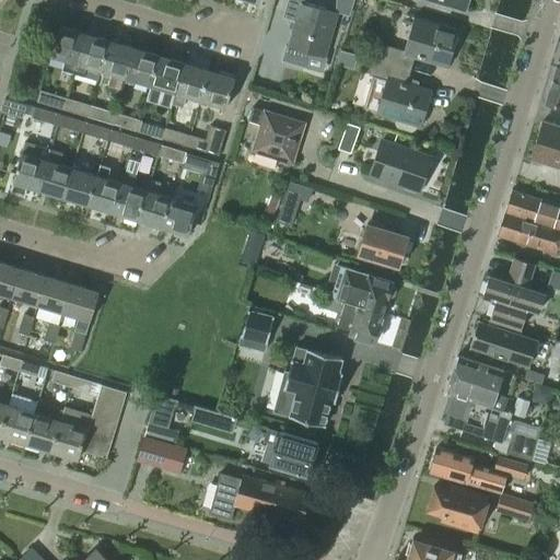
[(302,66),(306,51),(324,56),(338,11),(304,1),(304,0),(286,0),(284,8),(295,11),(286,45),(284,45),(280,59),(302,66)]
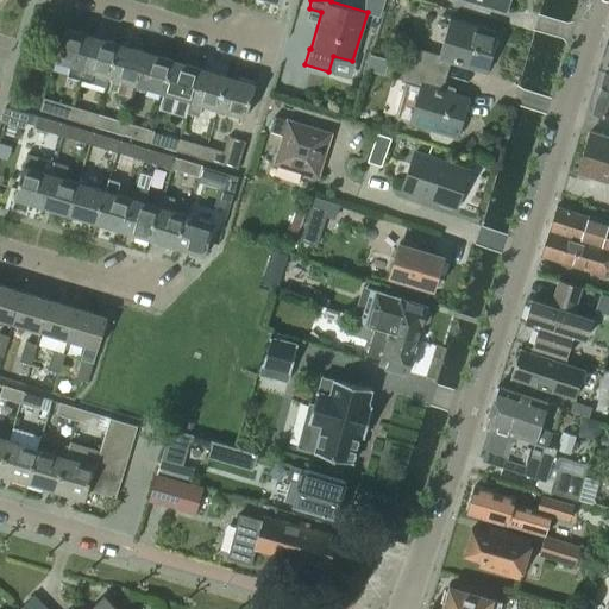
[(471,0),(504,10),(507,0),(471,0)]
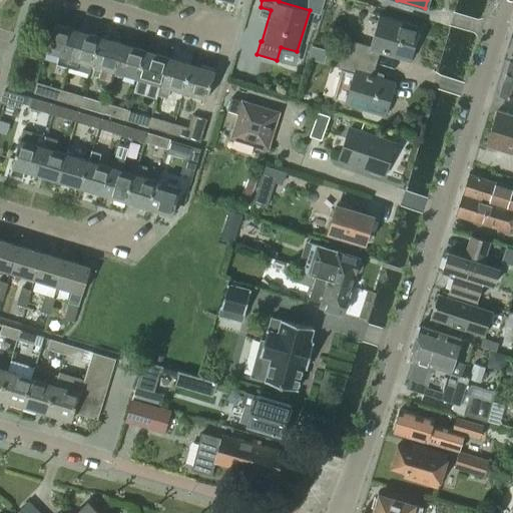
[(347,38),(343,54),(375,63),(378,52),(409,61),(419,27),(378,15),(369,45),(347,38)]
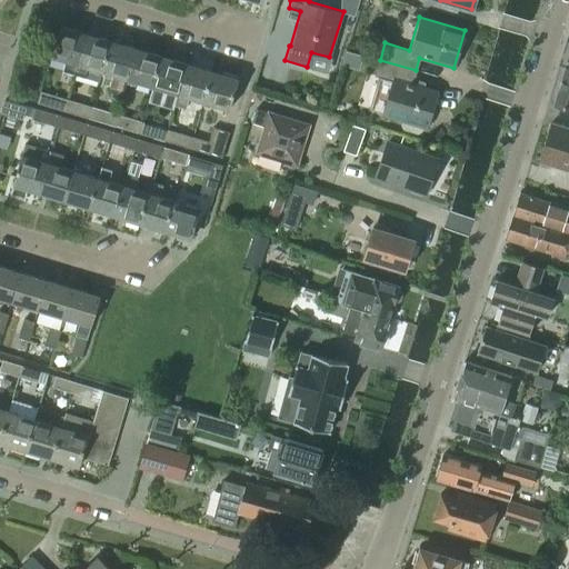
[(73,76),(86,32),(59,25),(50,56),(66,60),(62,72),(73,76)]
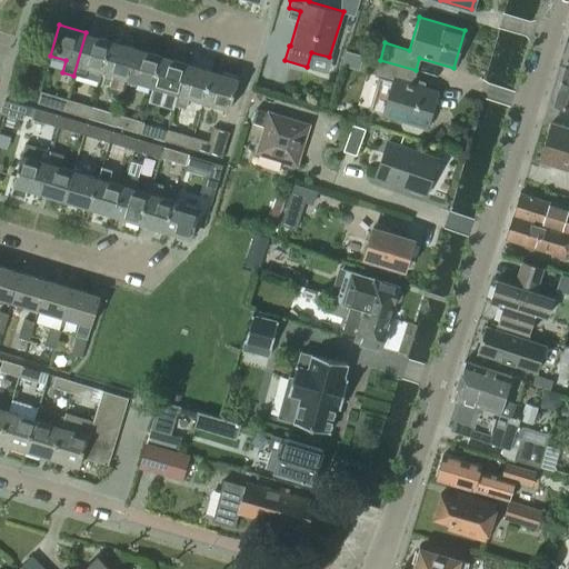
[(86,32),(73,76),(98,82),(102,70),(110,40),(86,32)]
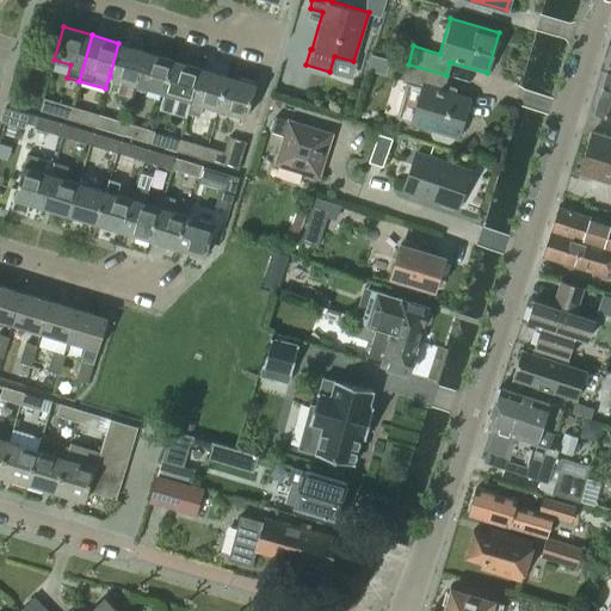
[(136,84),(146,50),(118,43),(110,75),(136,84)]
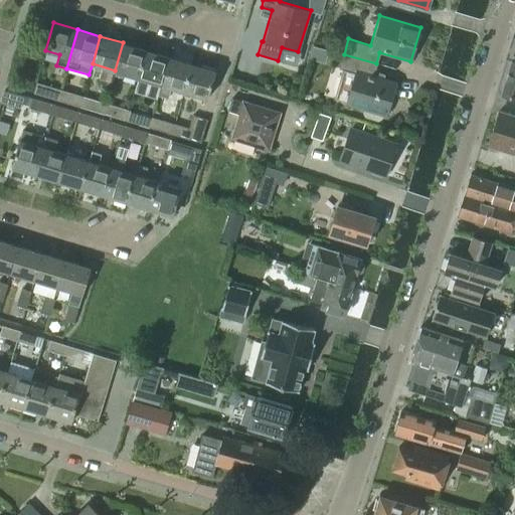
[(123,42),(115,70),(138,76),(146,49),(123,42)]
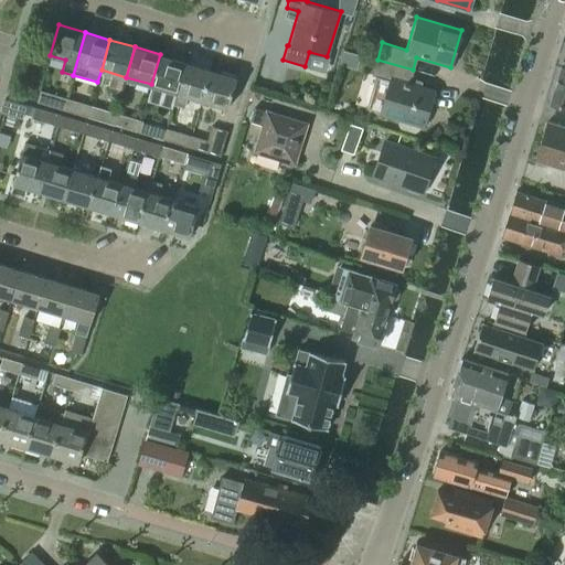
[(160,54),(151,84),(176,92),(184,62),(160,54)]
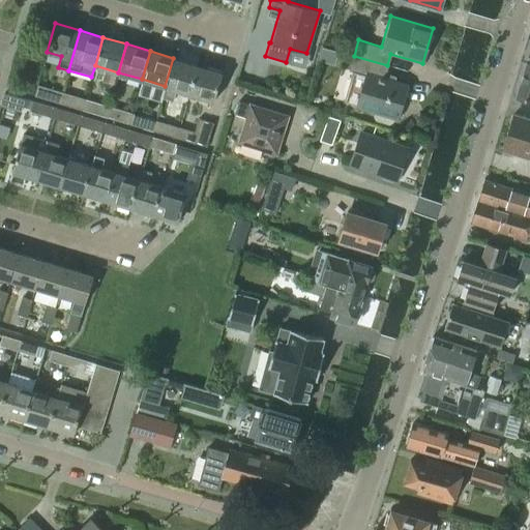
[(387,65),(354,56),(349,71),(363,76),(354,106),(375,112),(374,117),(376,120),(389,124),(392,121),(393,118),(398,119),(408,85),(383,77),(387,65)]
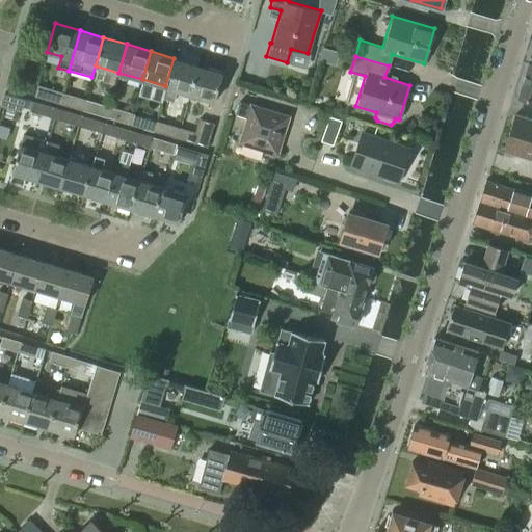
[(174,58),(165,86),(166,86),(163,98),(174,101),(177,89),(189,92),(197,64),(174,58)]
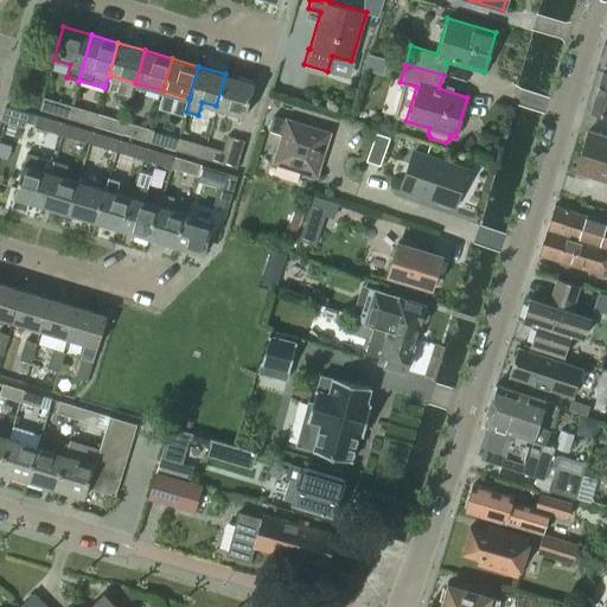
[(606,74),(602,72),(590,112),(606,116),(606,74)]
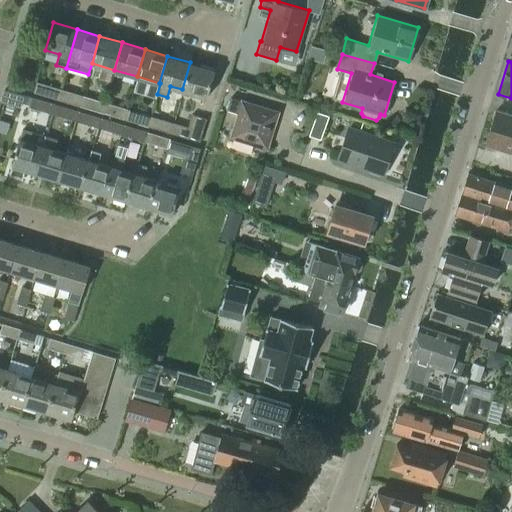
[(190,62),(182,89),(205,96),(213,69),(190,62)]
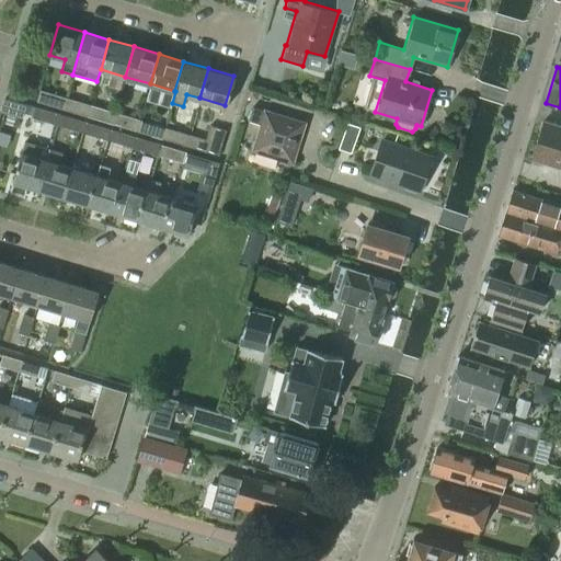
[(61,109),(65,98),(39,90),(36,102),(61,109)]
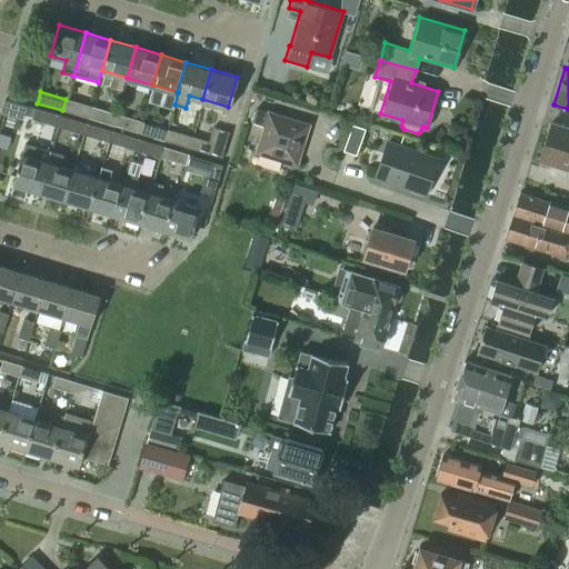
[(66,99),(62,110),(88,118),(91,107),(66,99)]
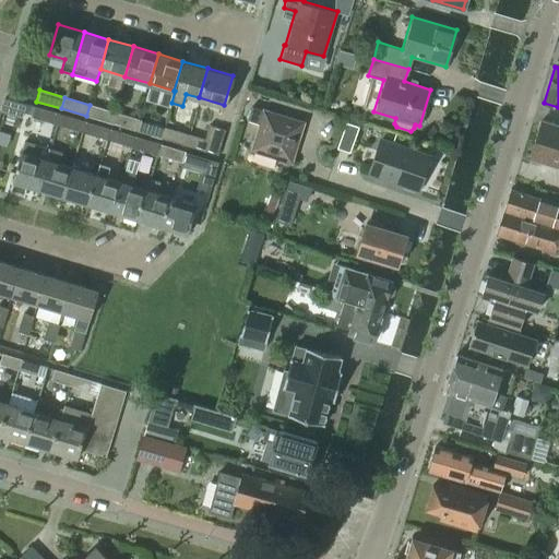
[(90,105),(86,116),(111,123),(115,113),(90,105)]
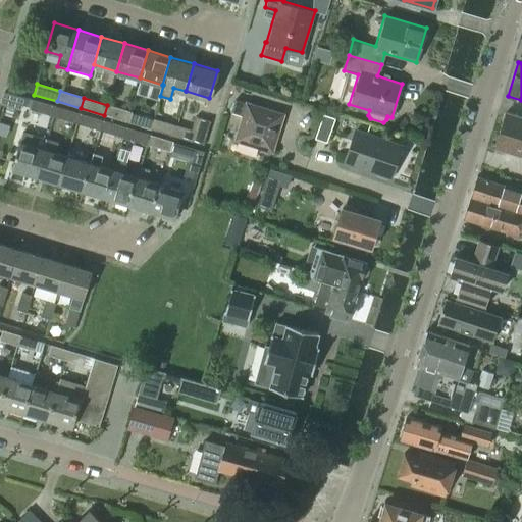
[(283,114),(235,99),(230,111),(243,115),(236,140),(271,151),(283,114)]
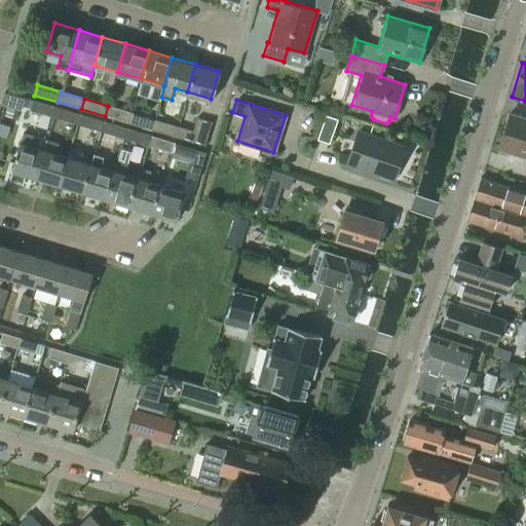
[(52,117),(55,107),(33,101),(30,110),(52,117)]
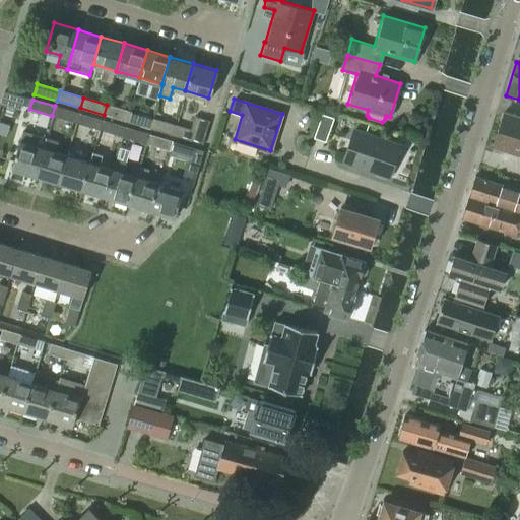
[(107,105),(104,115),(126,122),(129,112),(107,105)]
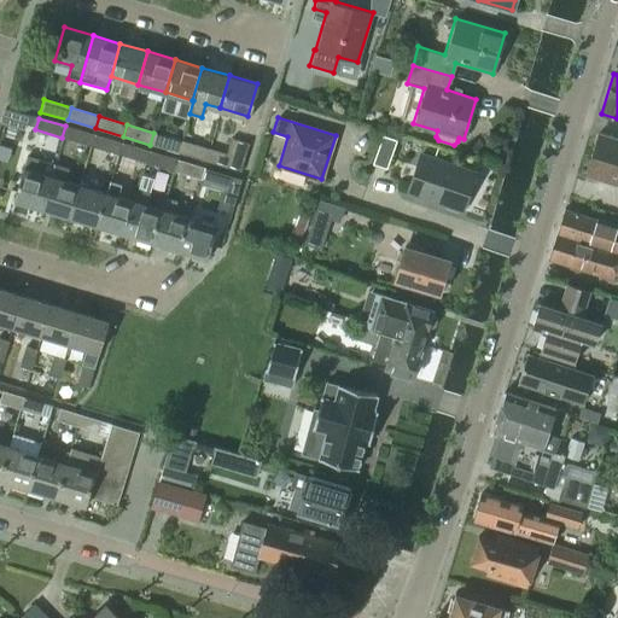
[(89,146),(93,134),(65,126),(62,138),(89,146)]
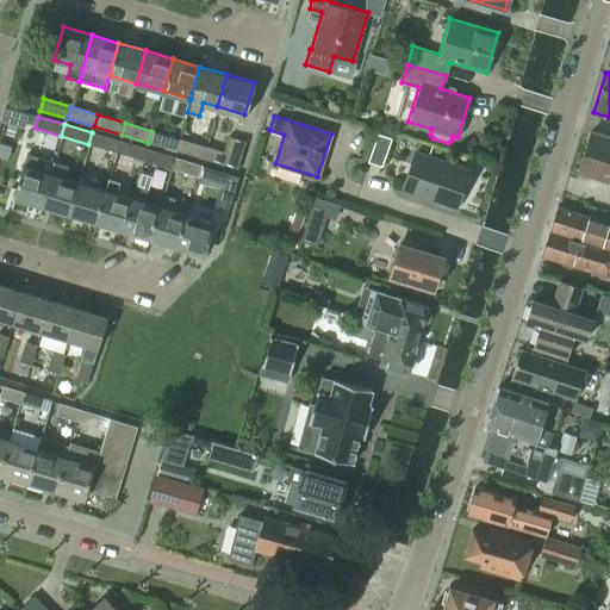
[(151,131),(148,143),(175,150),(179,138),(151,131)]
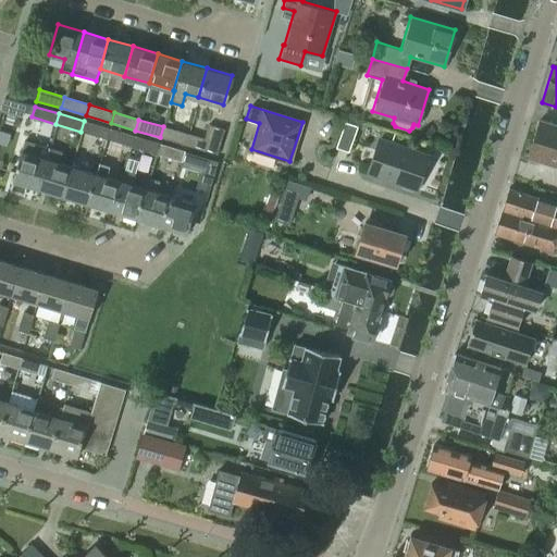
[(104,138),(108,128),(84,121),(81,132),(104,138)]
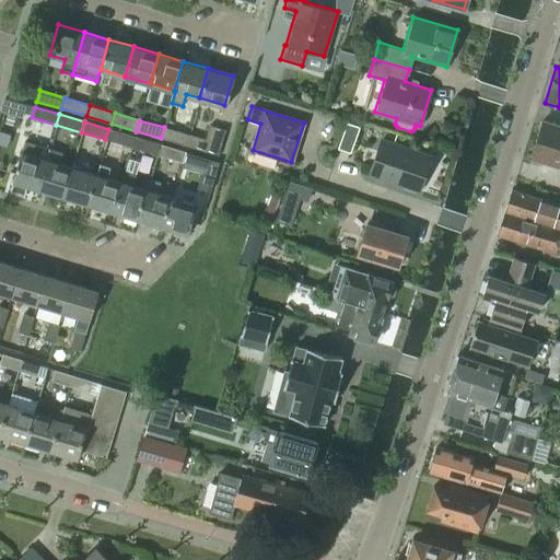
[(359,126),(346,121),(337,148),(350,152),(359,126)]
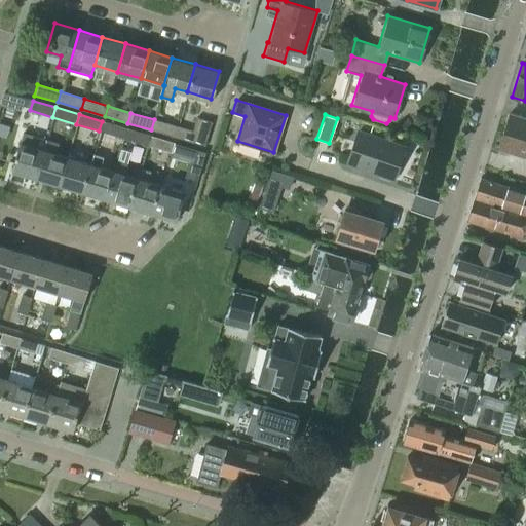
[(525,157),(525,118),(510,114),(509,114),(497,149),(525,157)]
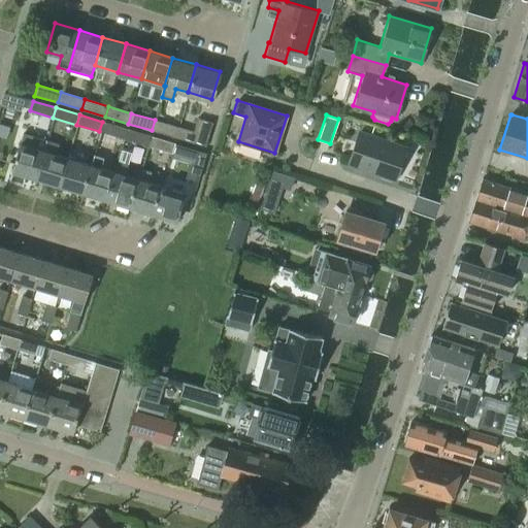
[(177,127),(174,137),(205,146),(212,123),(197,118),(193,131),(177,127)]
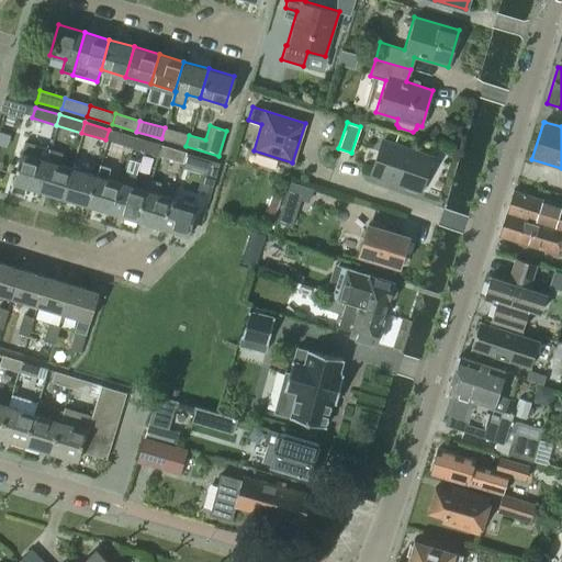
[(165,127),(161,138),(186,146),(189,135),(165,127)]
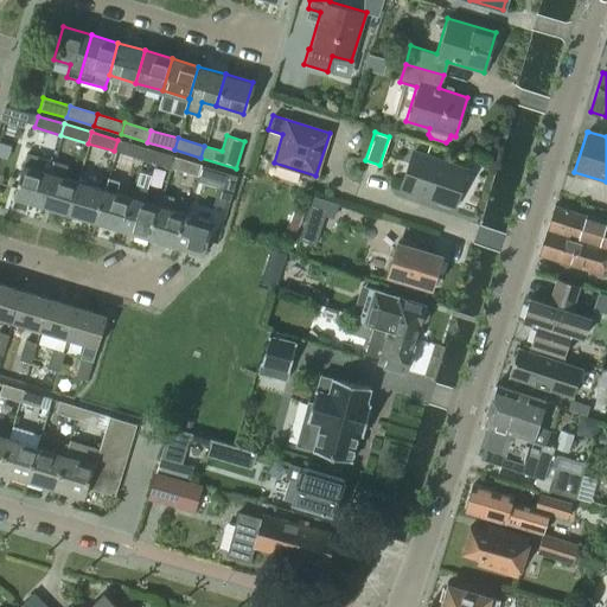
[(141,159),(145,148),(117,140),(114,151),(141,159)]
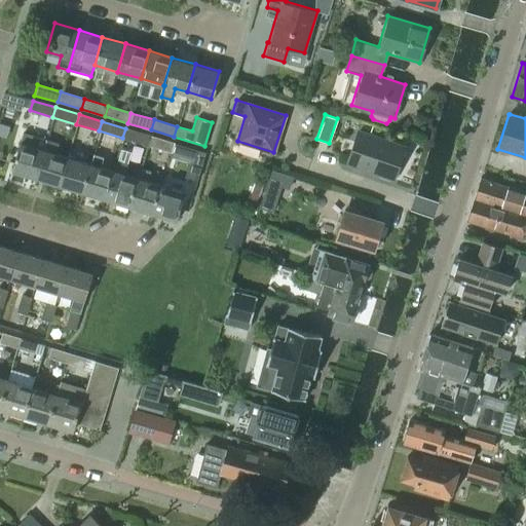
[(146,145),(149,135),(125,128),(122,138),(146,145)]
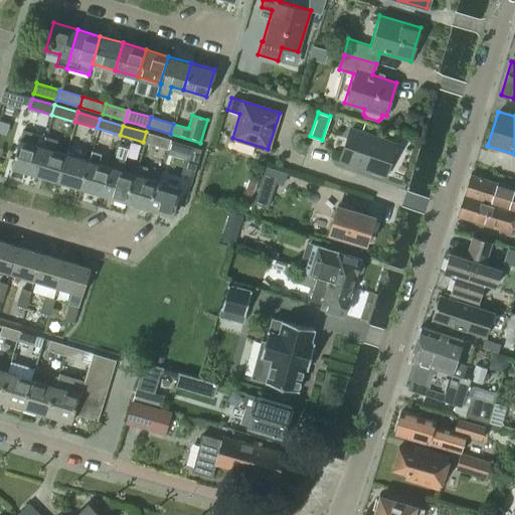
[(350,128),(339,159),(384,175),(395,144),(350,128)]
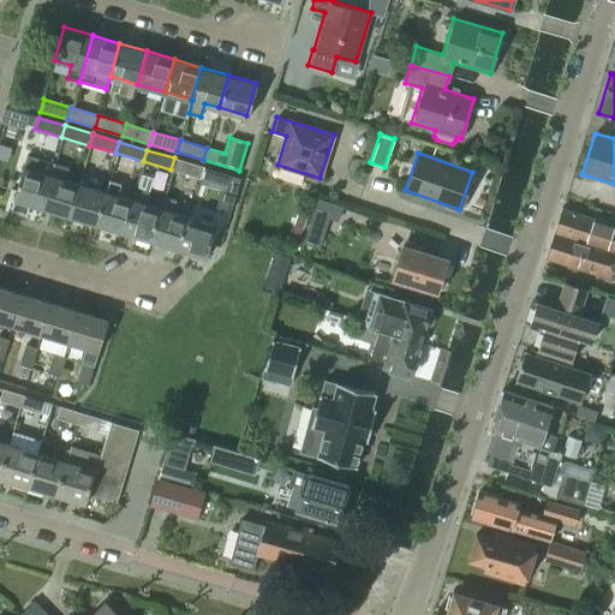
[(41,208),(54,163),(25,156),(13,199),(41,208)]
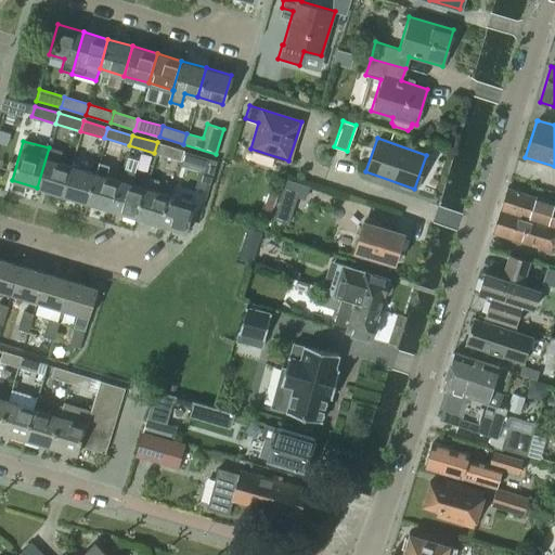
[(179,160),(181,150),(157,142),(154,153),(179,160)]
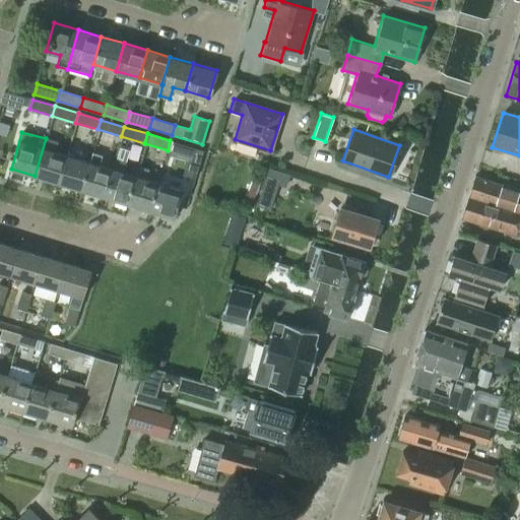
[(46,138),(35,176),(58,182),(66,154),(54,151),(57,141),(46,138)]
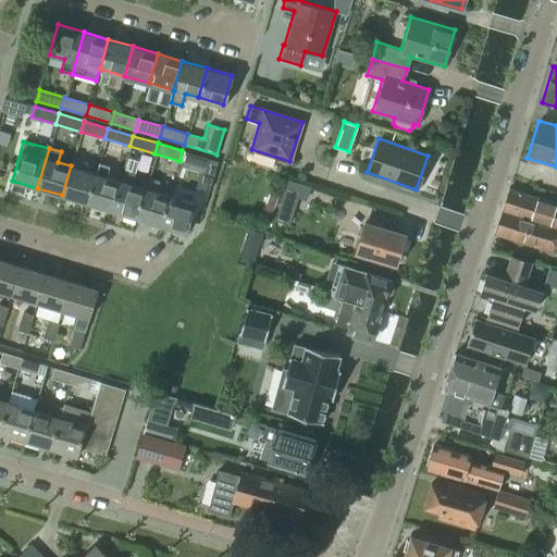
[(182,150),(180,161),(206,169),(209,159),(182,150)]
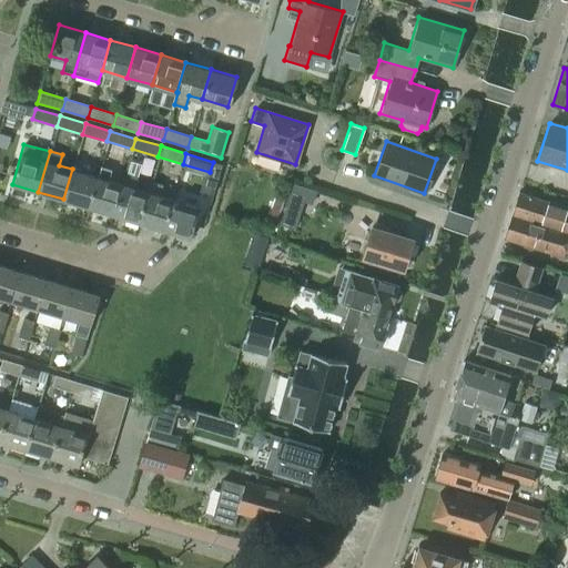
[(97,176),(88,206),(113,214),(122,183),(109,180),(112,170),(101,166),(98,176),(97,176)]
